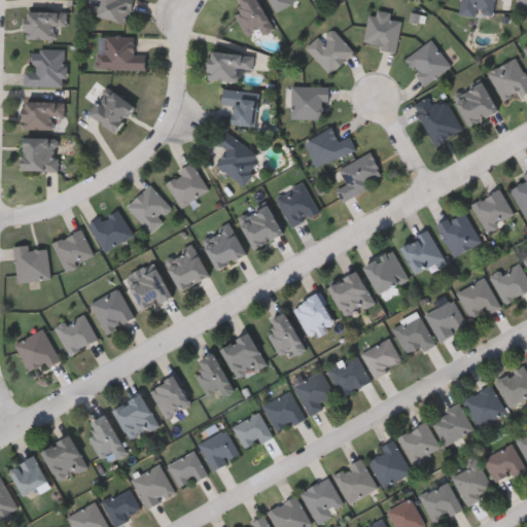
[(132,0),(127,23),(96,14),(99,0),(132,0)]
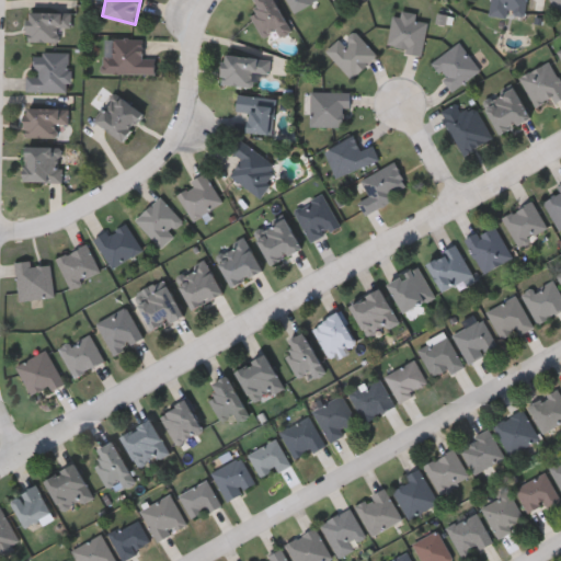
[(254,0),(275,0),(288,33),(277,37),(274,30),(261,35),(252,12),(258,9),(254,0)]
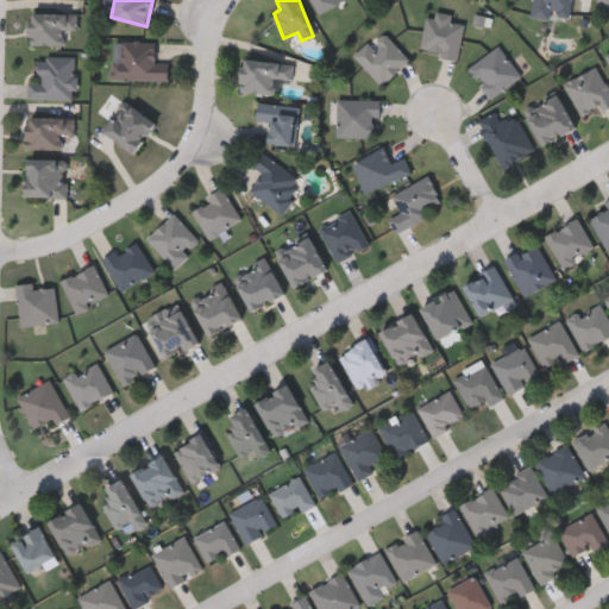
[(344,0),(345,4),(314,11),(311,0),(344,0)]
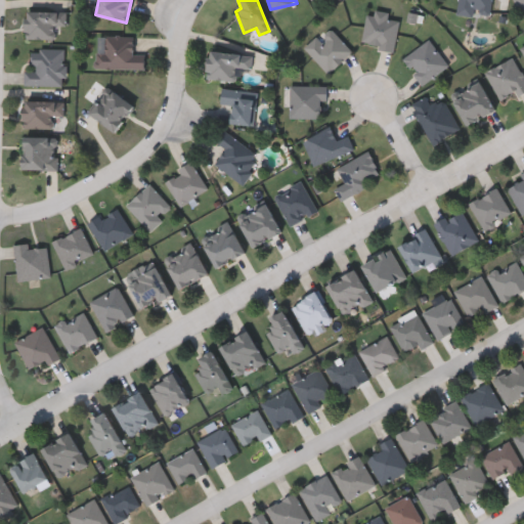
[(491,0),(489,17),(456,12),(457,0),(491,0)]
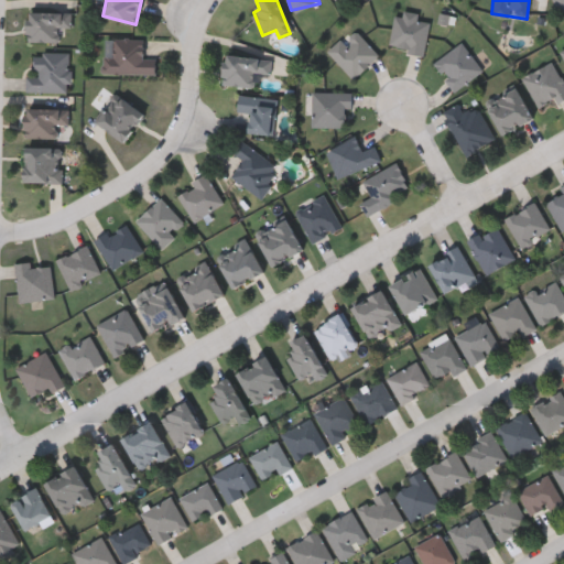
[(563,0),(563,7),(557,10),(553,0),(563,0)]
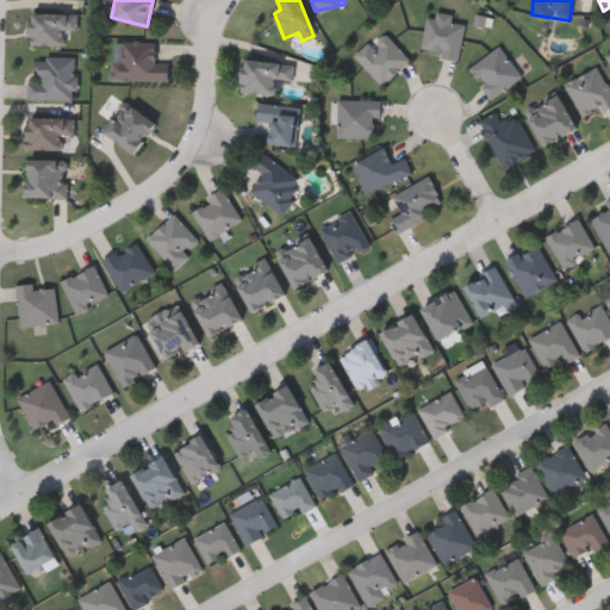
[(63,45),(29,45),(29,11),(78,11),(78,29),(63,29),(63,45)]
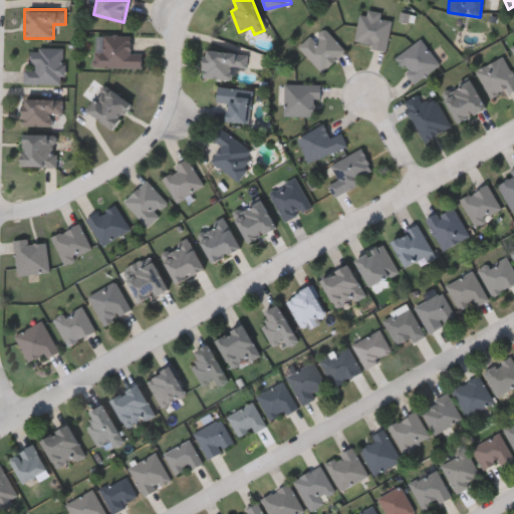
[(387,49),(354,43),(360,11),(392,17),(387,49)]
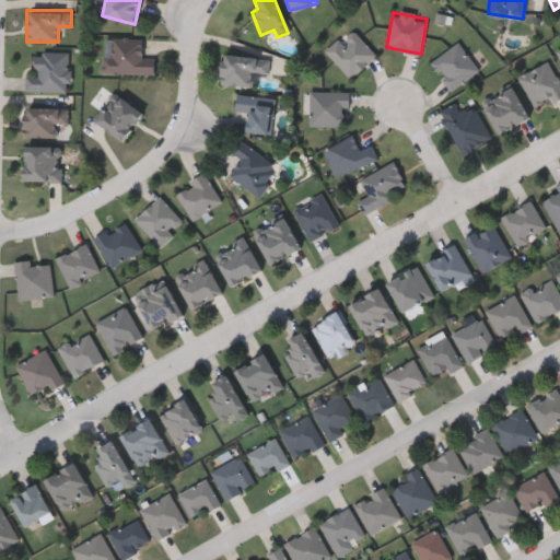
[(350,79),(326,51),(351,27),(376,55),(350,79)]
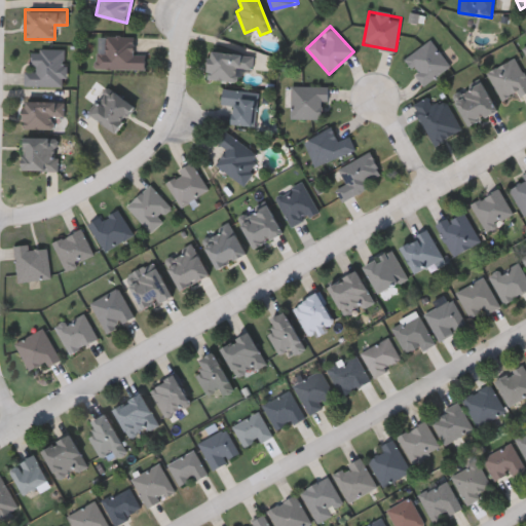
[(97,68),(98,36),(136,36),(135,51),(145,51),(145,69),(97,68)]
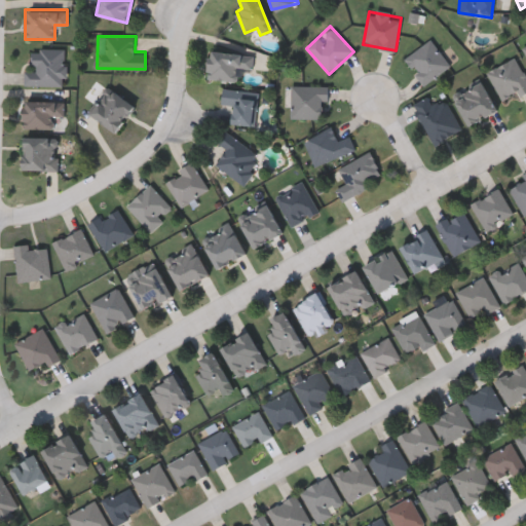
[(450,65),(423,85),(404,59),(430,39),(450,65)]
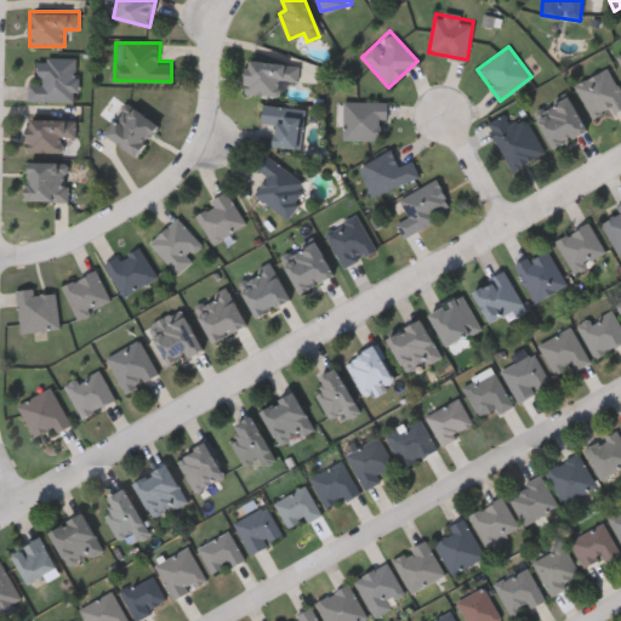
[(77,57),(77,100),(32,100),(32,57),(77,57)]
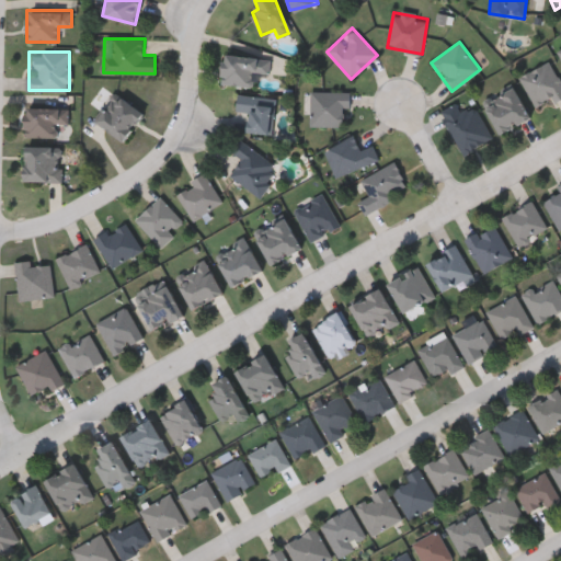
[(220,83),(224,53),(270,57),(268,73),(254,72),(252,87),(220,83)]
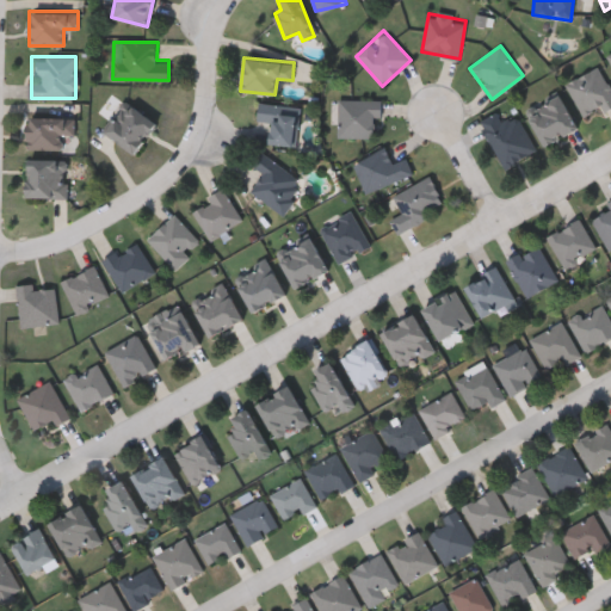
[(610,103),(585,118),(566,85),(597,66),(610,90),(610,103)]
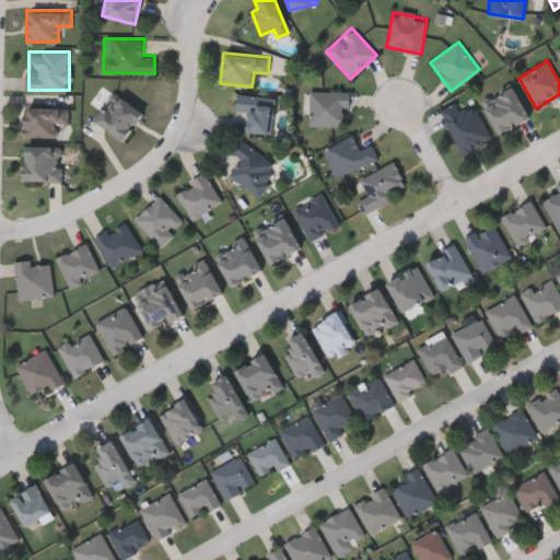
[(499,133),(481,103),(511,85),(528,117),(499,133)]
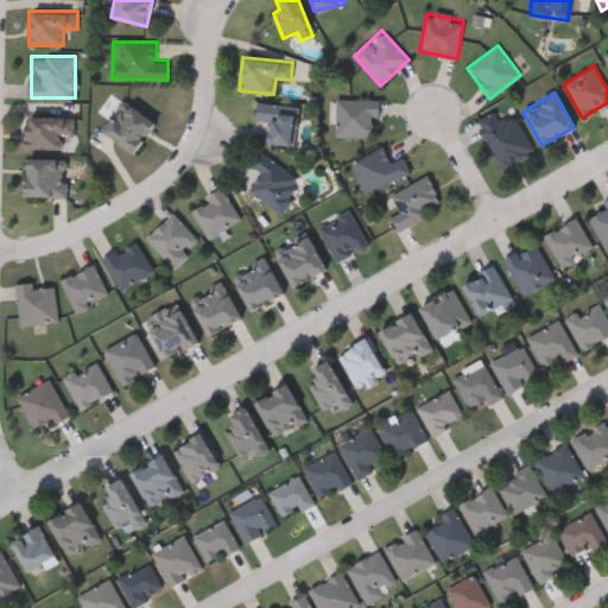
[(336,99),(379,99),(379,116),(372,116),(372,135),(336,137),(336,99)]
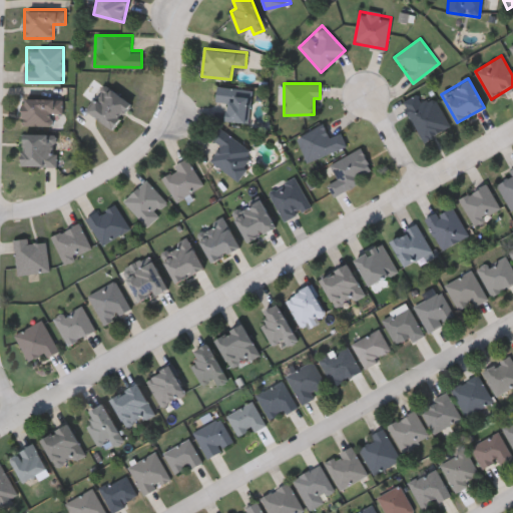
[(130,103),(111,128),(86,109),(105,84),(130,103)]
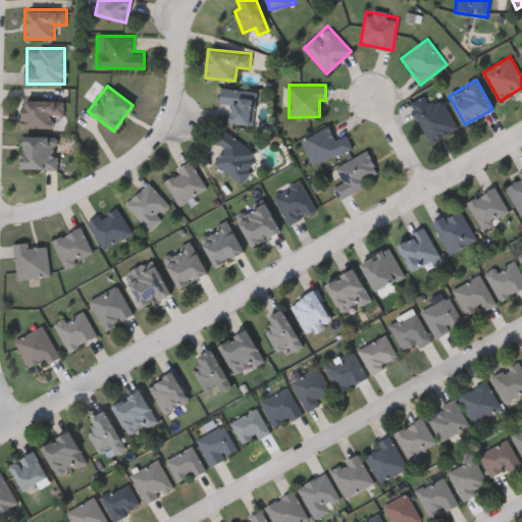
[(220,103),(221,88),(256,90),(254,124),(228,122),(229,104),(220,103)]
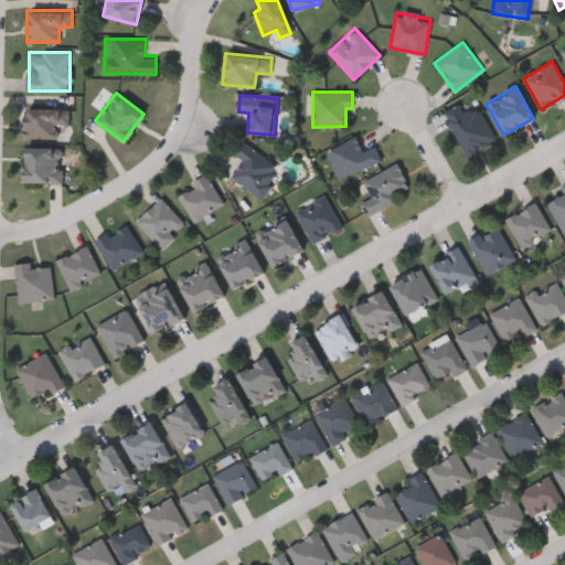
[(496,140),(466,155),(444,112),(459,103),(464,113),(478,106),(496,140)]
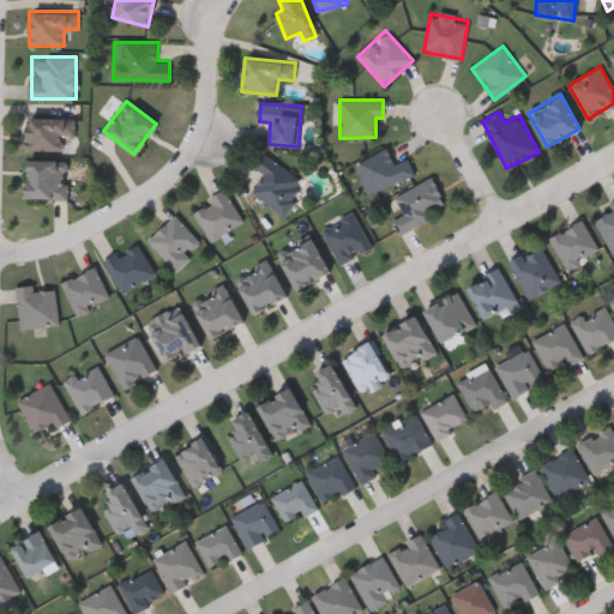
[(76,115),(76,136),(64,136),(64,150),(26,150),(26,115),(76,115)]
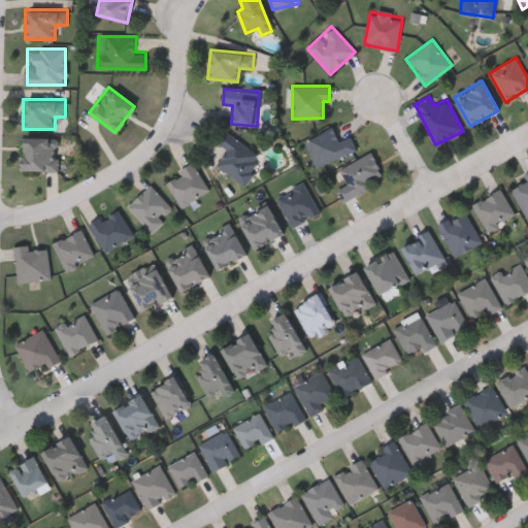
[(338,140),(351,135),(357,150),(317,167),(305,140),(333,128),(338,140)]
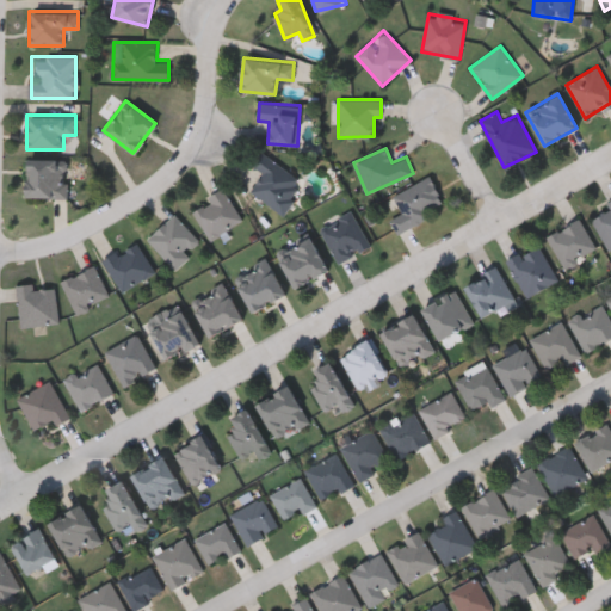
[(261,153),(304,183),(283,214),(250,191),(263,173),(252,166),(261,153)]
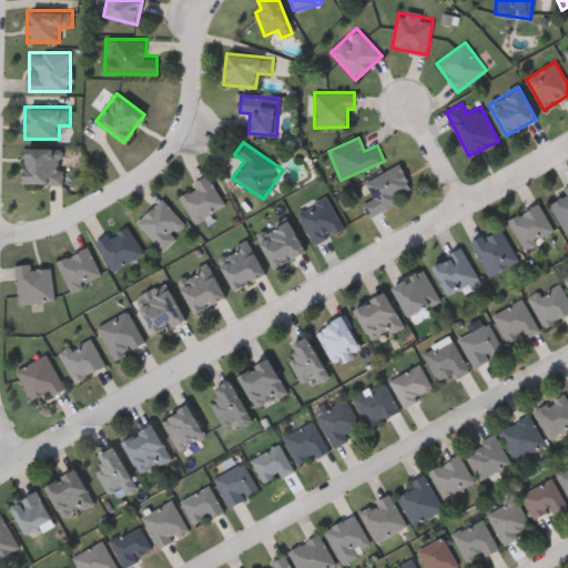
[(23,183),(23,149),(62,149),(62,183),(23,183)]
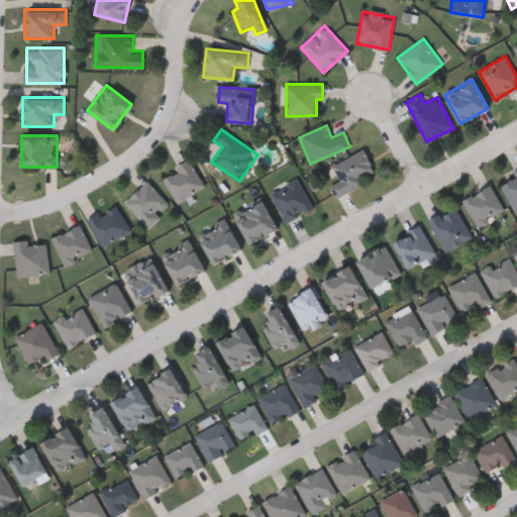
[(331,164),(364,149),(376,177),(334,195),(330,185),(339,181),(331,164)]
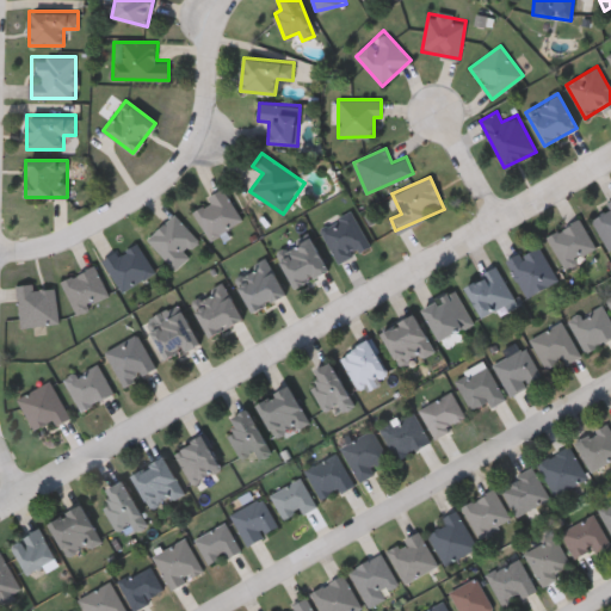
[(191,208),(223,189),(242,220),(211,239),(191,208)]
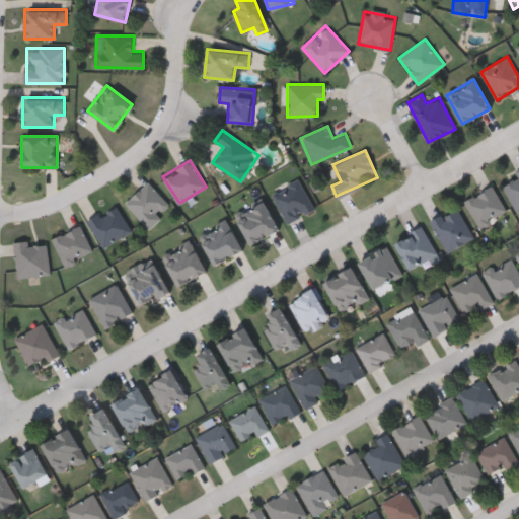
[(518,210),(516,212),(502,186),(518,176),(515,171),(518,168),(518,210)]
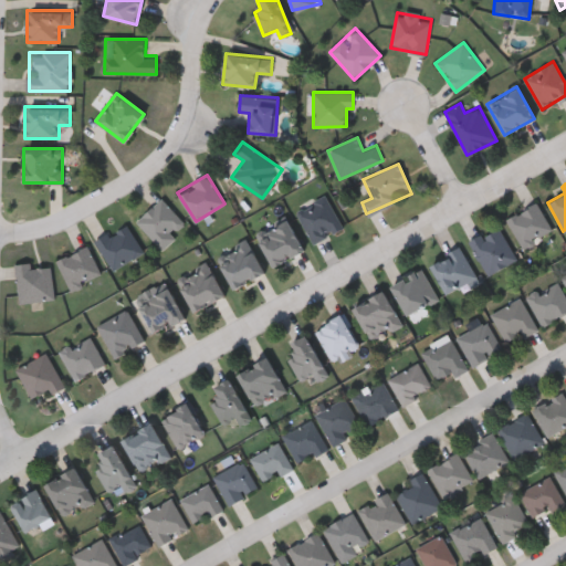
[(314,243),(296,211),(325,196),(343,227),(314,243)]
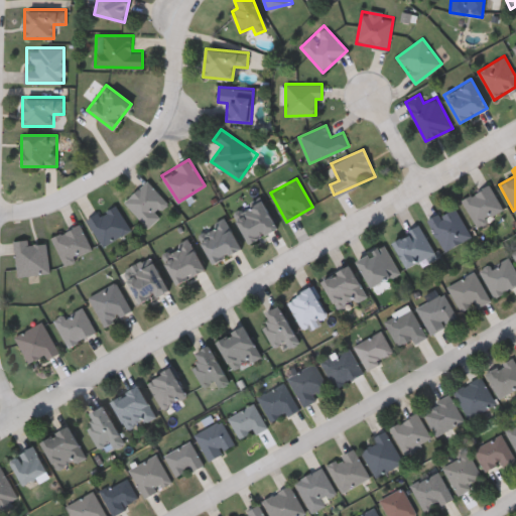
[(147,227),(124,201),(147,179),(170,206),(147,227)]
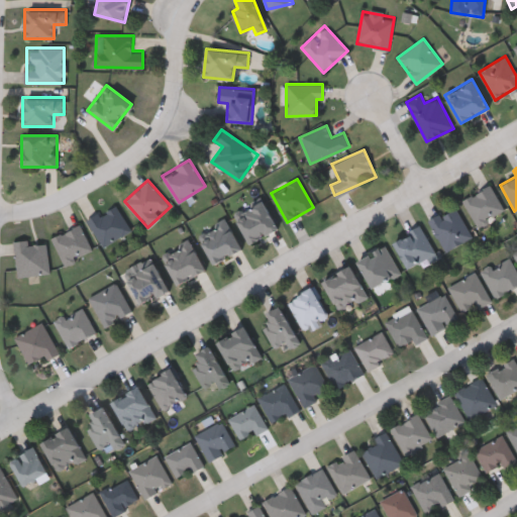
[(504,211),(478,226),(461,200),(489,185),(504,211)]
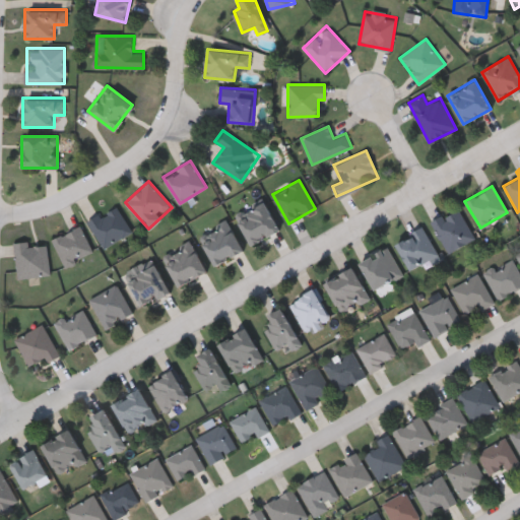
[(278,230),(250,244),(235,214),(264,200),(278,230)]
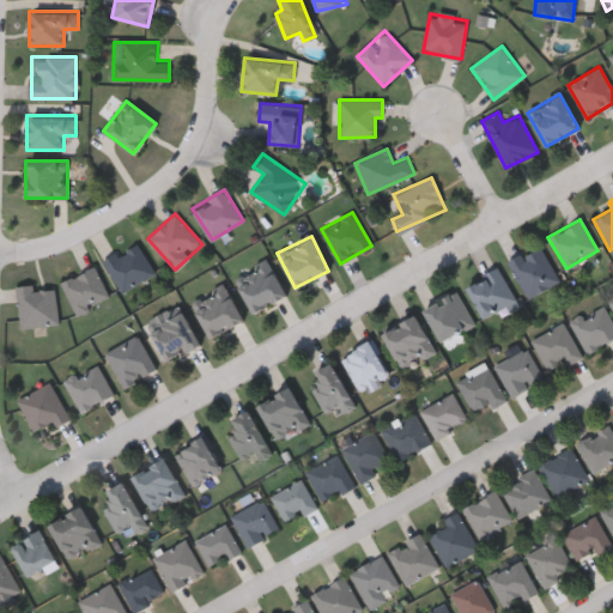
[(105,256),(141,243),(153,277),(117,290),(105,256)]
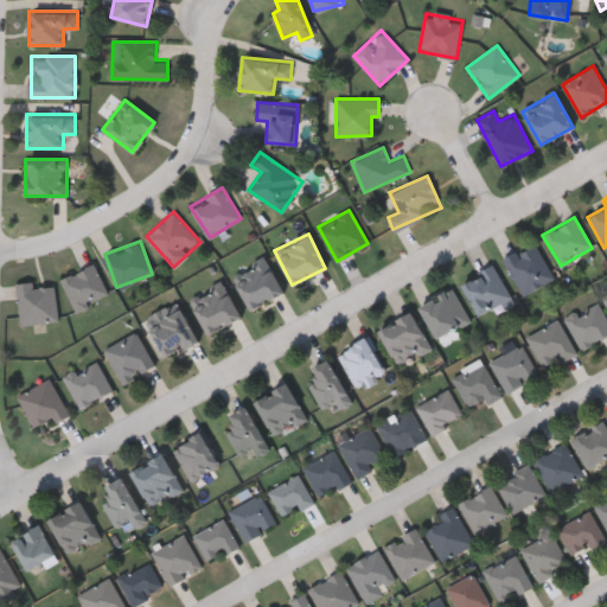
[(554,278),(523,294),(503,260),(534,242),(554,278)]
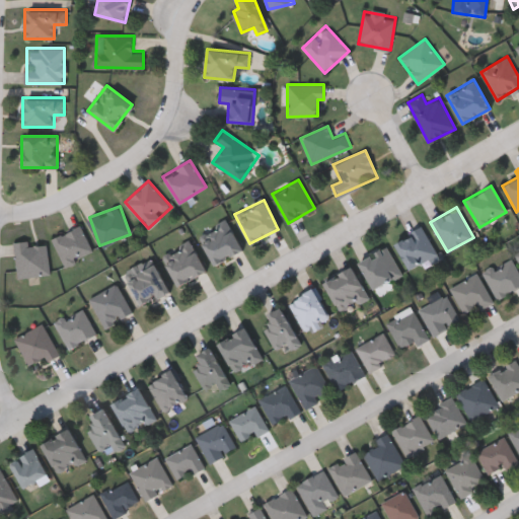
[(198,237),(226,220),(242,247),(215,265),(198,237)]
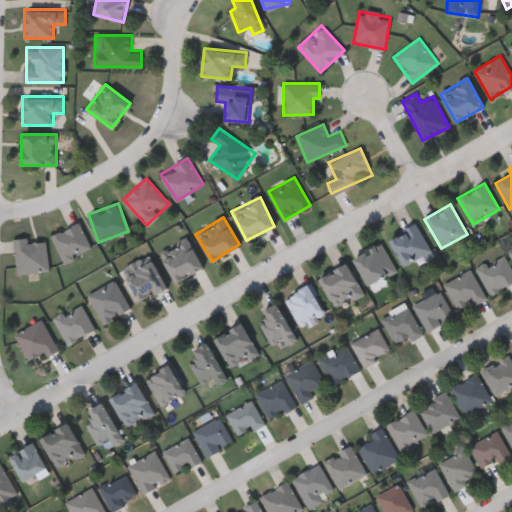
[(51,236),(78,221),(92,248),(64,262),(51,236)]
